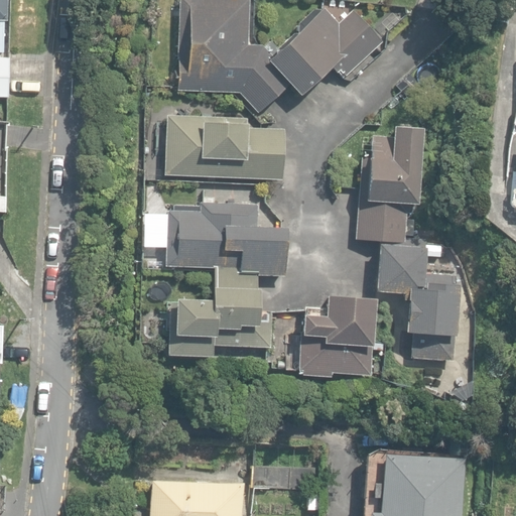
[(257,113),(288,84),(266,60),(271,56),(261,45),(248,44),(248,0),(178,0),(175,91),(239,93),(257,113)]
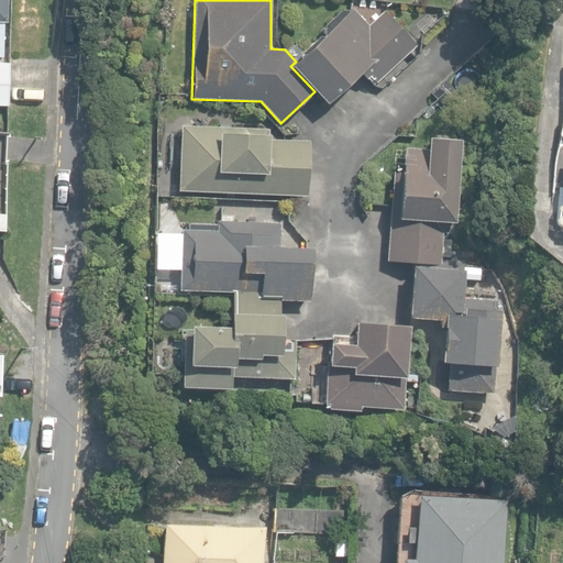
[(290,66),(315,91),(326,103),(364,68),(376,83),(416,46),(383,11),(368,25),(353,9),(341,10),(324,25),(324,34),(296,62),(290,66)]
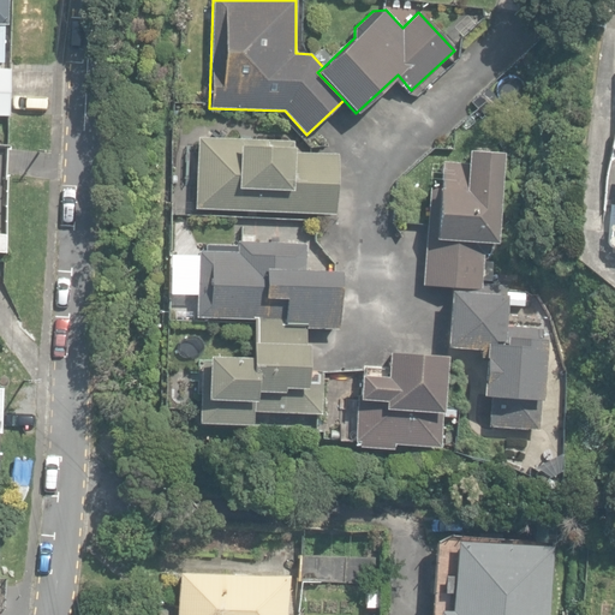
[(0,115),(10,115),(11,67),(0,67),(0,115)]
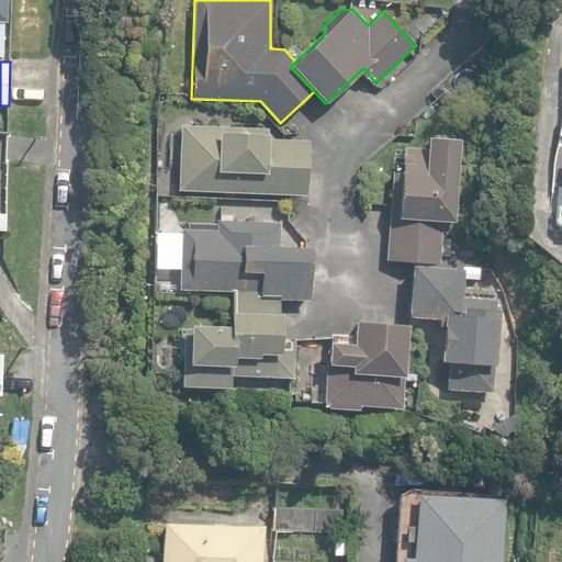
[(180,125),(178,191),(307,197),(310,141),(267,138),(267,128),(180,125)]
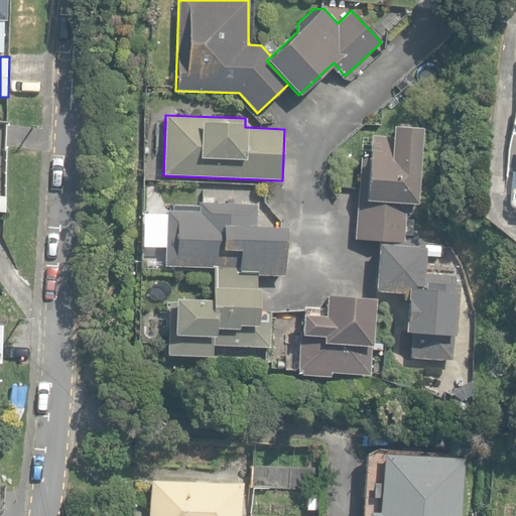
[(416,205),(421,129),(391,126),(390,138),(369,136),(366,157),(360,157),(354,239),(379,243),(403,243),(404,239),(405,213),(412,214),(414,204),(416,205)]
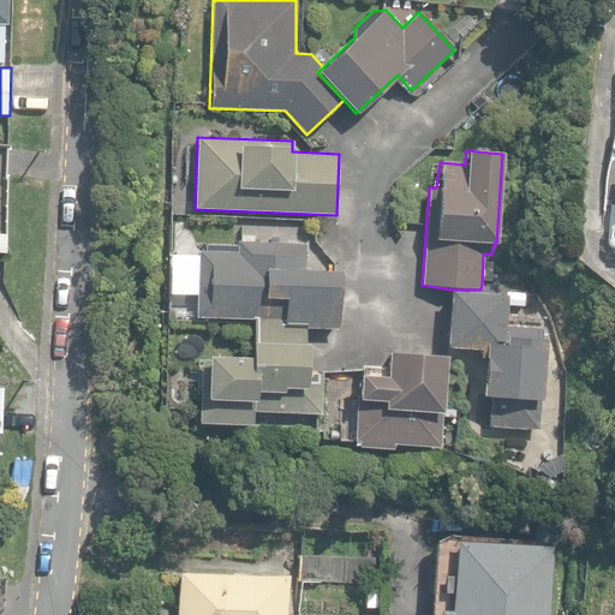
[(255,320),(255,321),(305,322),(304,329),(338,329),(340,272),(305,270),(304,245),(237,242),(237,252),(199,250),(196,317),(255,320)]
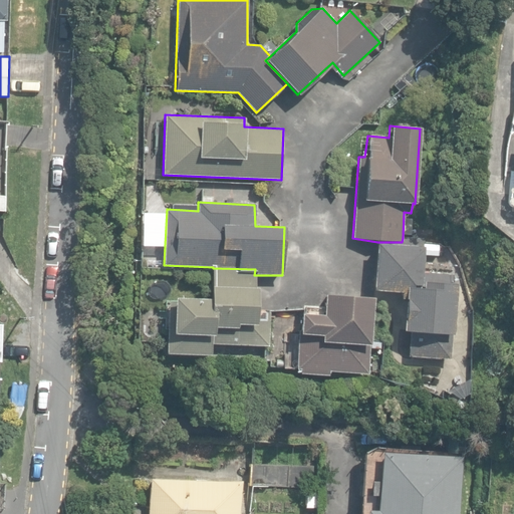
[(402,242),(377,242),(375,284),(407,287),(407,288),(405,288),(403,330),(410,331),(409,356),(451,359),(456,283),(452,282),(452,275),(421,272),(422,240),(403,238),(402,242)]
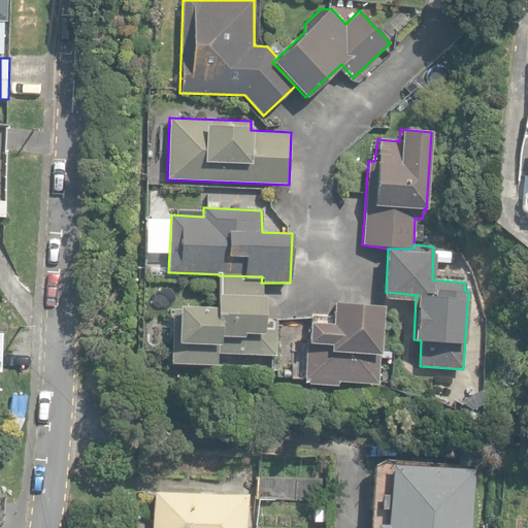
[(262,276),(219,275),(218,294),(216,294),(215,306),(177,305),(177,310),(172,309),(170,364),(216,365),(218,354),(275,356),(276,321),(263,319),(262,294),(261,294),(261,283),(262,276)]
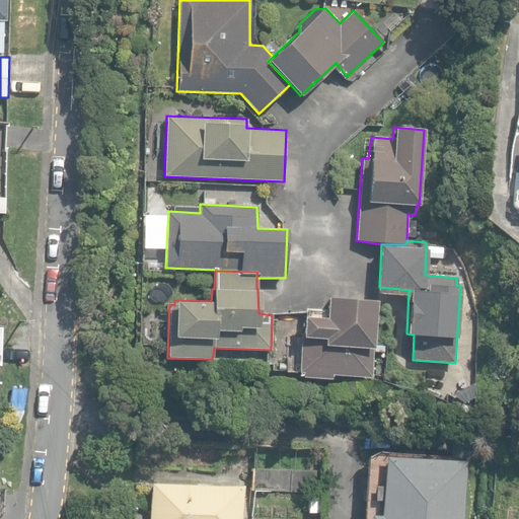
[(301,376),(331,379),(331,375),(372,378),(376,300),(326,297),(324,317),(303,315),(298,372),(302,372),(301,376)]
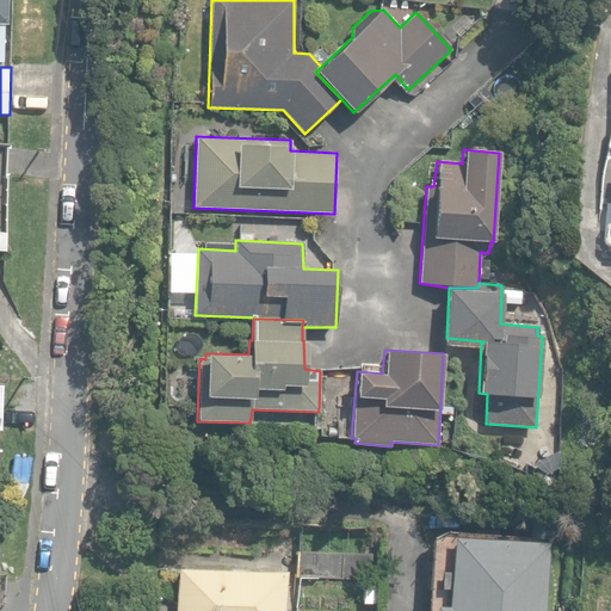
[(544,610),(549,542),(450,536),(446,604),(433,603),(432,610),(544,610)]
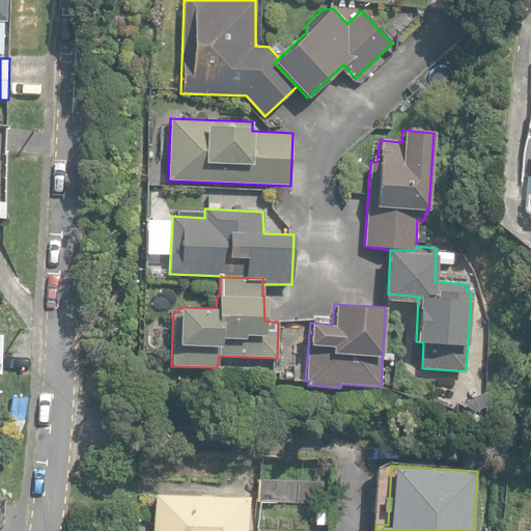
[(258,501),(323,503),(323,480),(258,479),(258,501)]
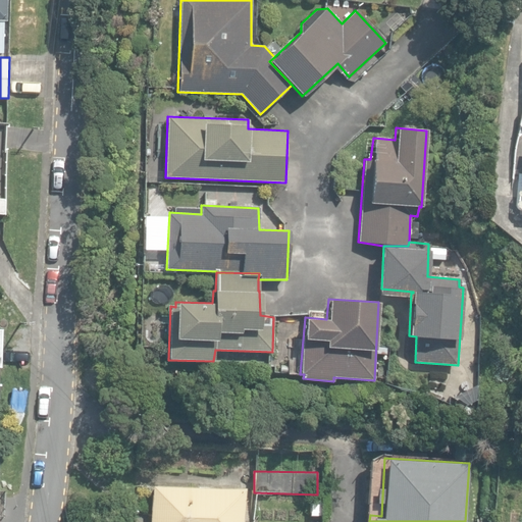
[(241,521),(243,487),(151,484),(149,521),(241,521)]
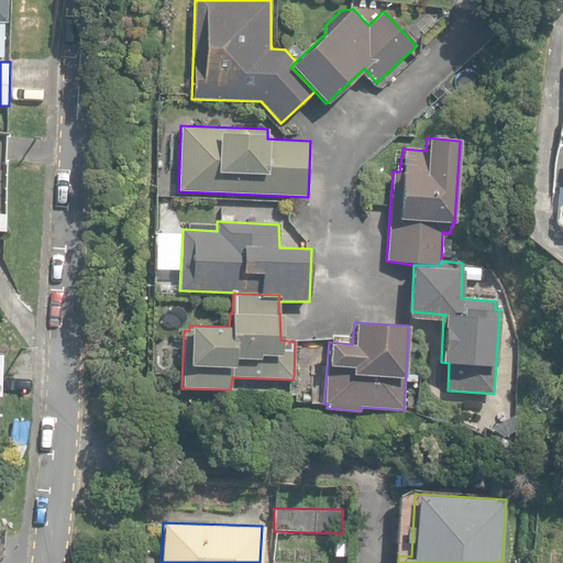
[(334,555),(349,555),(349,538),(335,538),(334,555)]
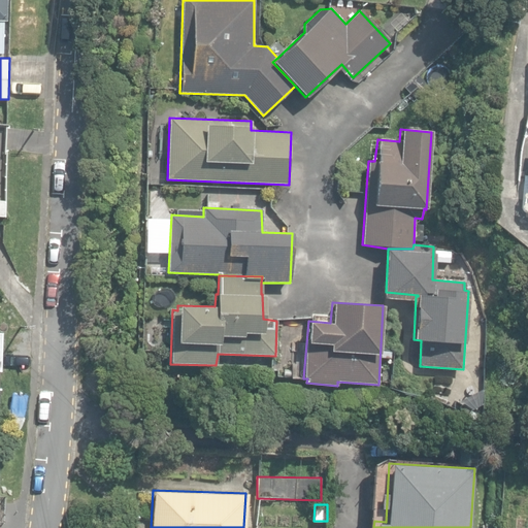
All buildings are outlined.
